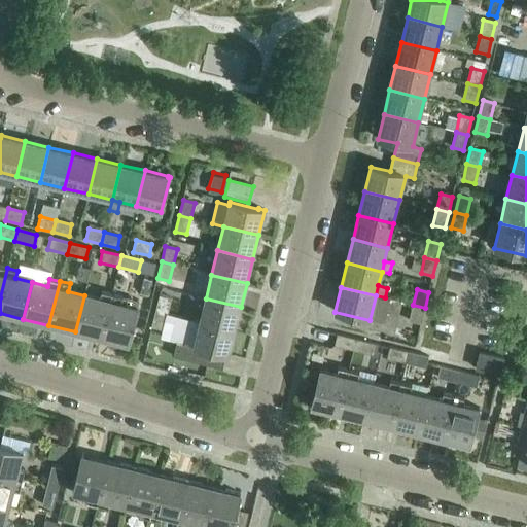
[(75,331),(101,339),(112,294),(102,291),(100,300),(84,295),(75,331)]
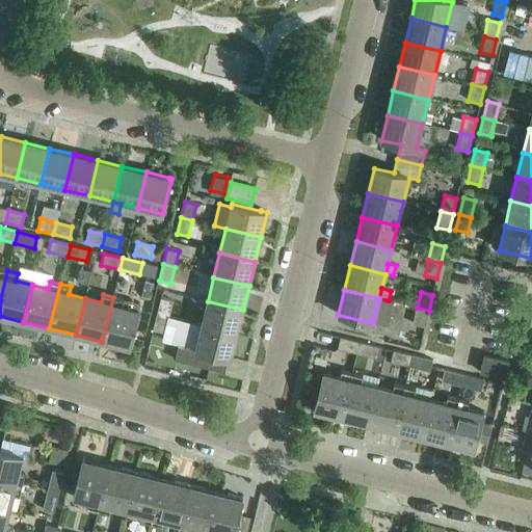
[(113,297),(102,342),(129,348),(138,311),(122,307),(124,299),(113,297)]
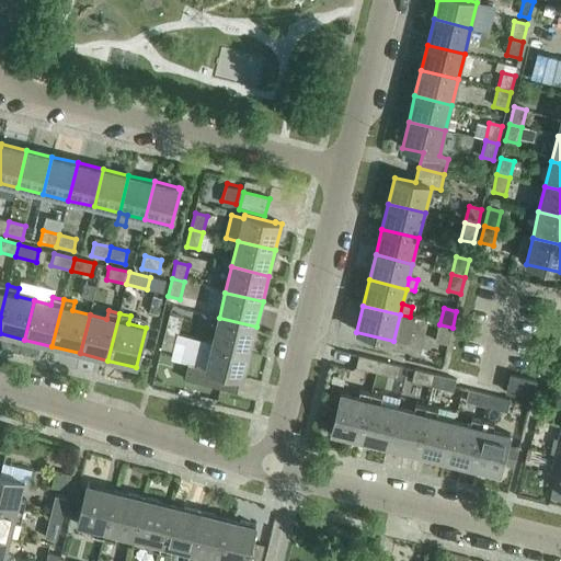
[(170,315),(165,331),(179,334),(182,318),(170,315)]
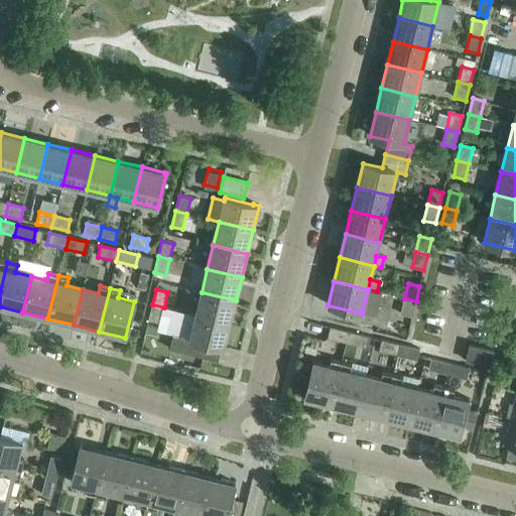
[(202,292),(196,315),(230,325),(236,300),(202,292)]
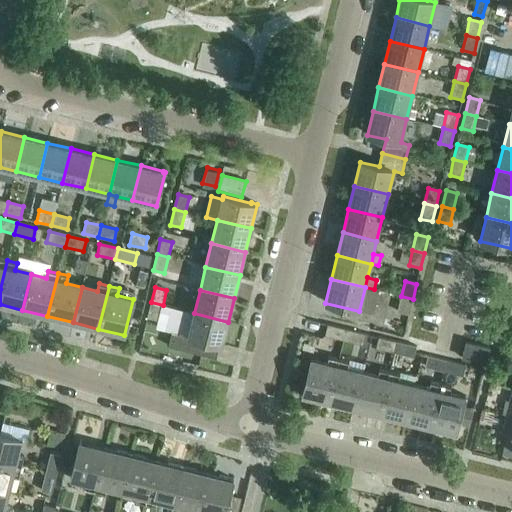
[(413,299),(401,296),(397,312),(409,315),(413,299)]
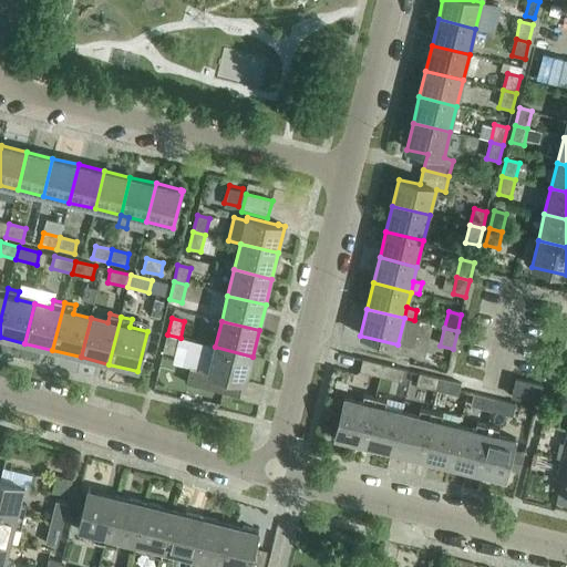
[(181,338),(167,334),(163,352),(176,356),(181,338)]
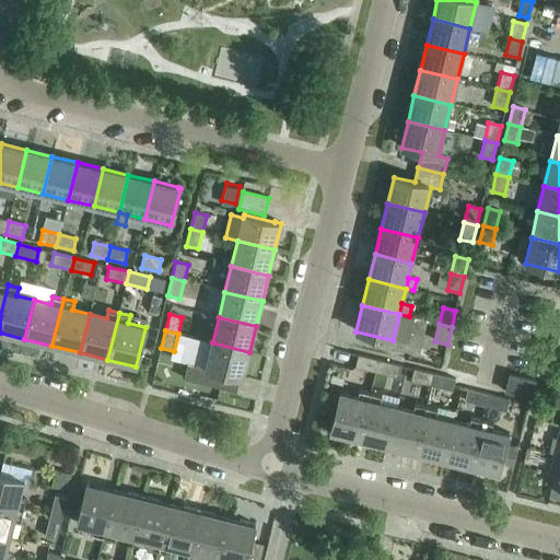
[(249,352),(212,342),(206,368),(188,363),(184,378),(228,389),(231,375),(243,378),(243,376),(244,377),(249,352)]
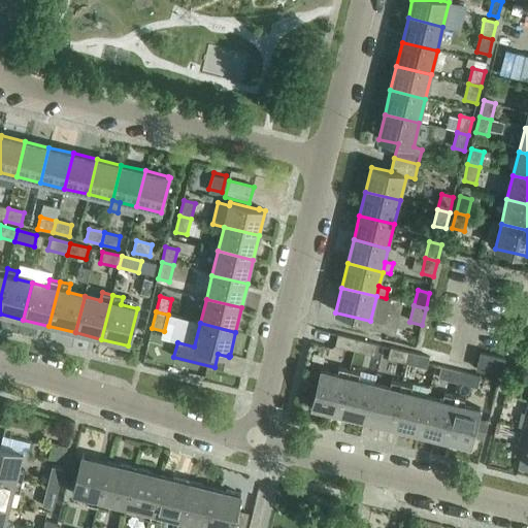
[(335,345),(354,351),(357,339),(338,334),(335,345)]
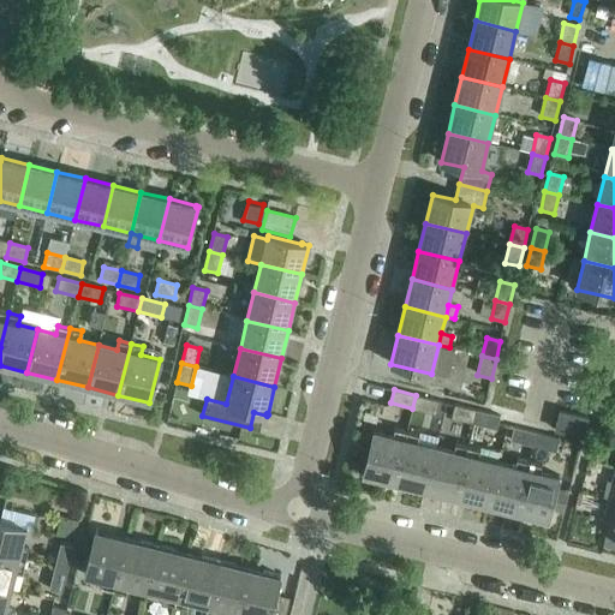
[(416,395),(412,408),(436,415),(439,401),(416,395)]
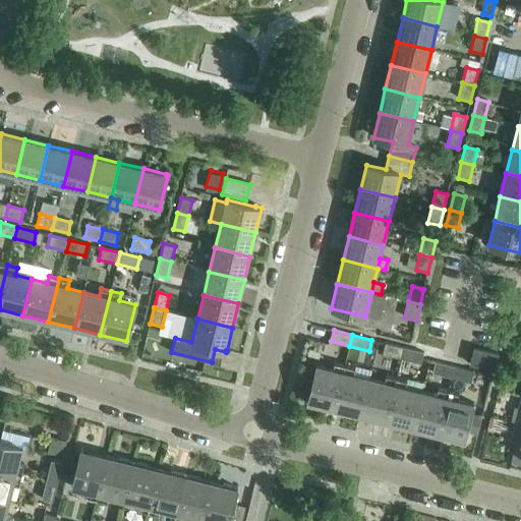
[(383,354),(401,359),(404,348),(385,343),(383,354)]
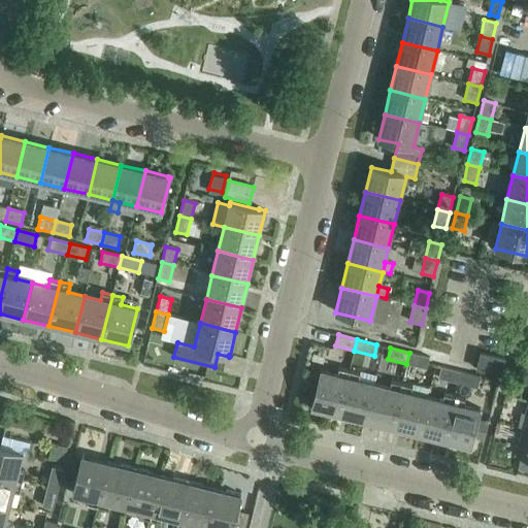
[(409,353),(406,364),(426,368),(429,358),(409,353)]
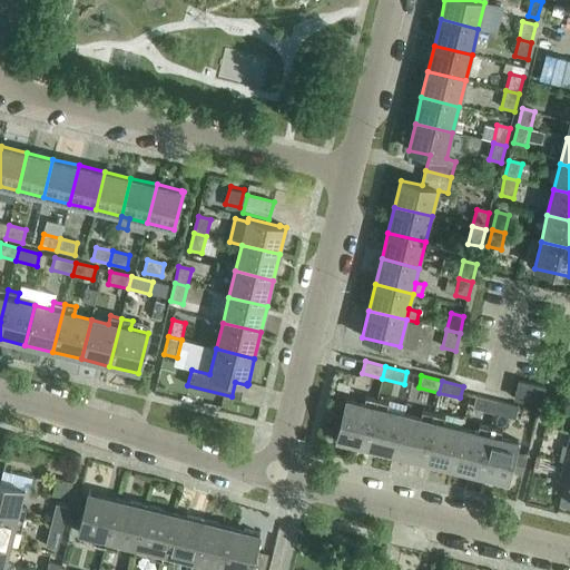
[(514,399),(540,405),(544,387),(519,381),(514,399)]
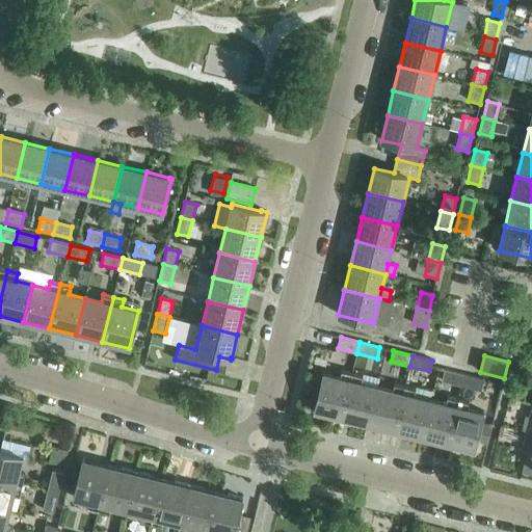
[(442,381),(461,386),(463,374),(445,370),(442,381)]
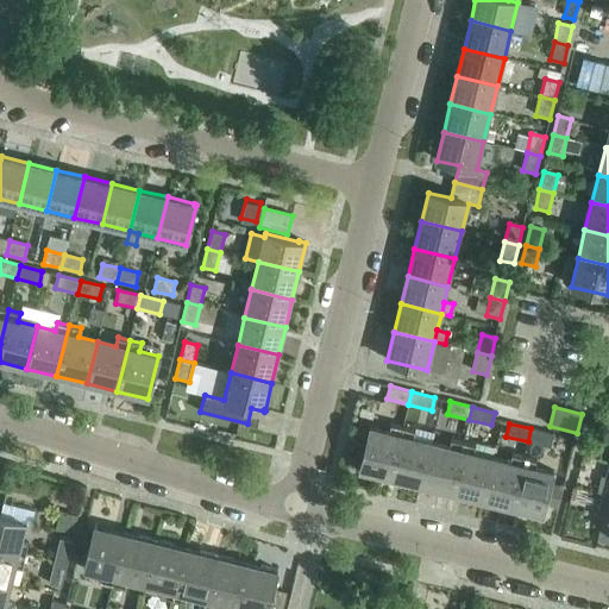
[(359,471),(390,478),(403,427),(391,425),(389,433),(370,428),(359,471)]
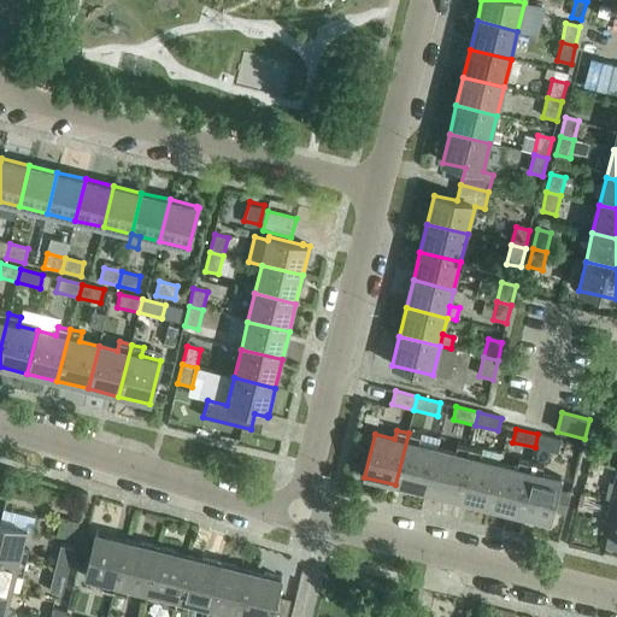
[(395,485),(427,492),(436,450),(418,445),(421,435),(409,433),(395,485)]
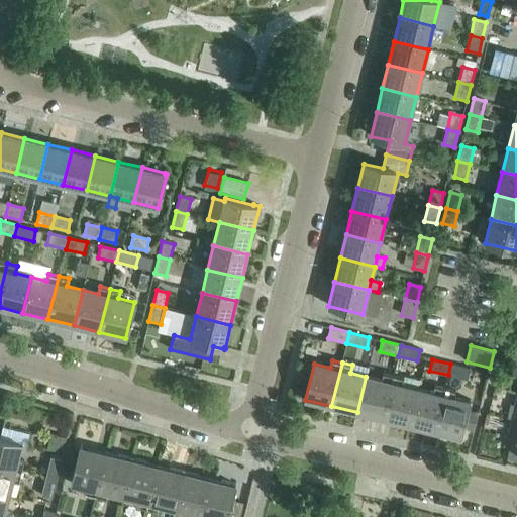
[(450,364),(448,375),(468,380),(471,369),(450,364)]
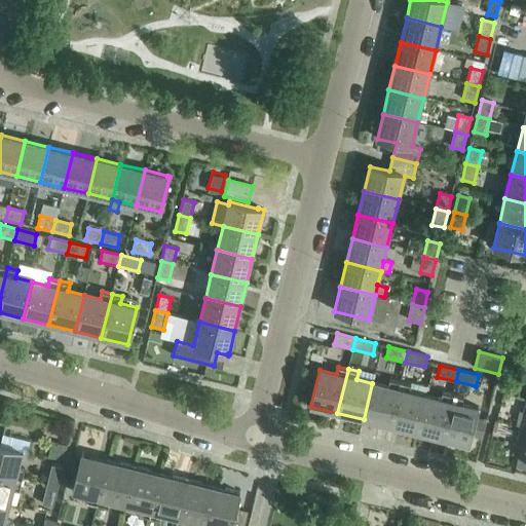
[(364,419),(389,426),(401,381),(390,379),(388,386),(372,383),(364,419)]
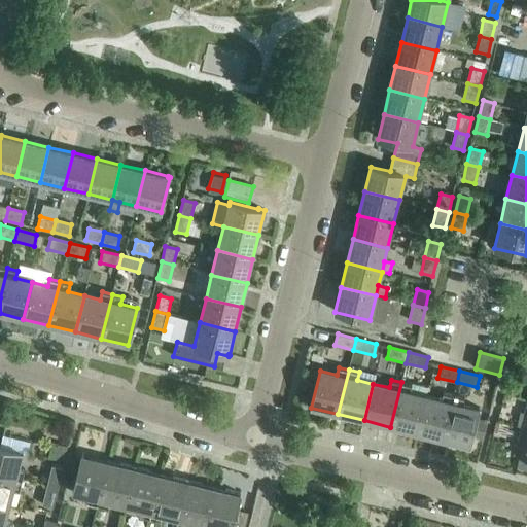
[(390,427),(416,433),(425,396),(410,392),(412,385),(401,382),(390,427)]
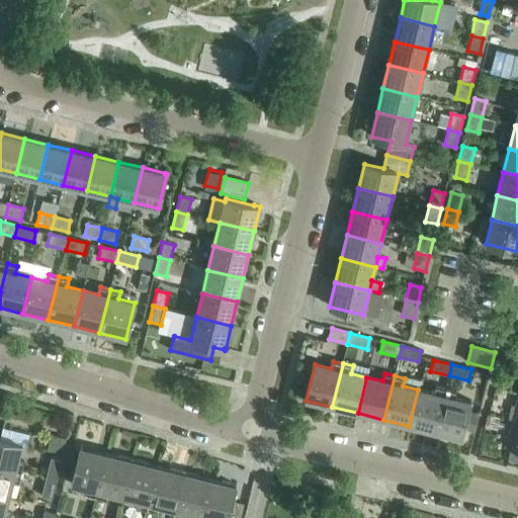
[(409,426),(435,432),(446,389),(436,386),(434,394),(418,390),(409,426)]
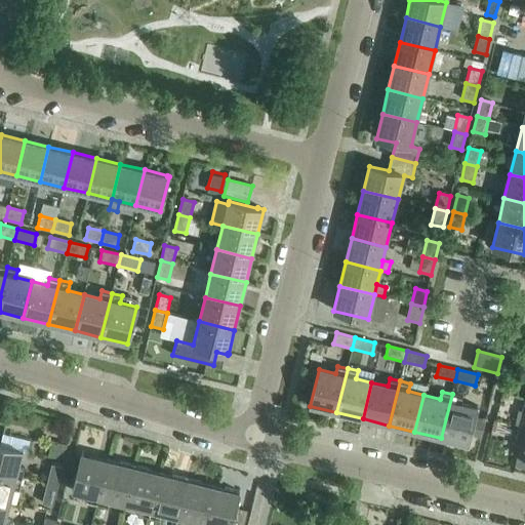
[(452,394),(441,438),(468,445),(477,408),(460,404),(462,396),(452,394)]
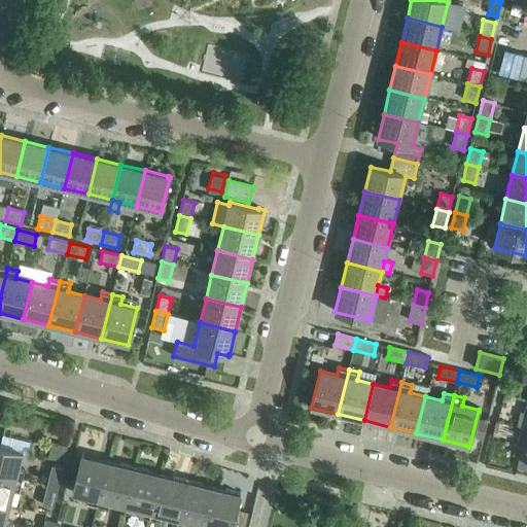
[(526,429),(520,428),(517,440),(522,441),(519,456),(520,456),(526,458),(526,429)]
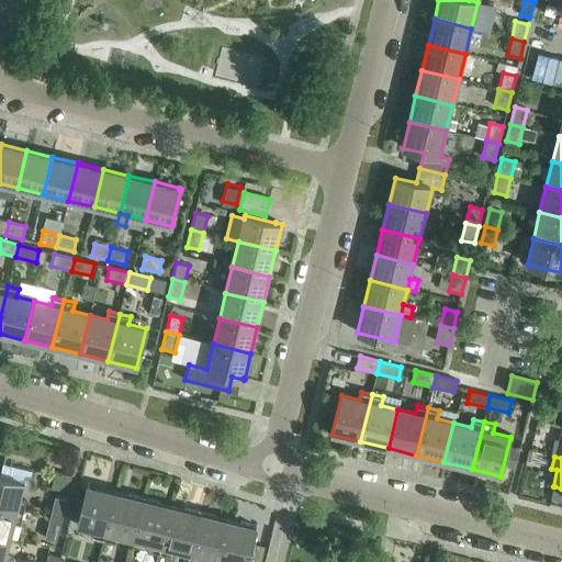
[(0,476),(0,506),(23,513),(26,502),(18,499),(22,483),(29,484),(32,471),(3,464),(0,476)]
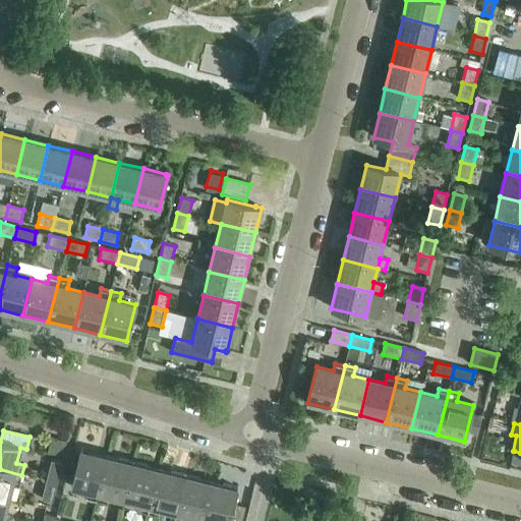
[(87,498),(97,500),(108,456),(81,450),(72,485),(89,489),(87,498)]
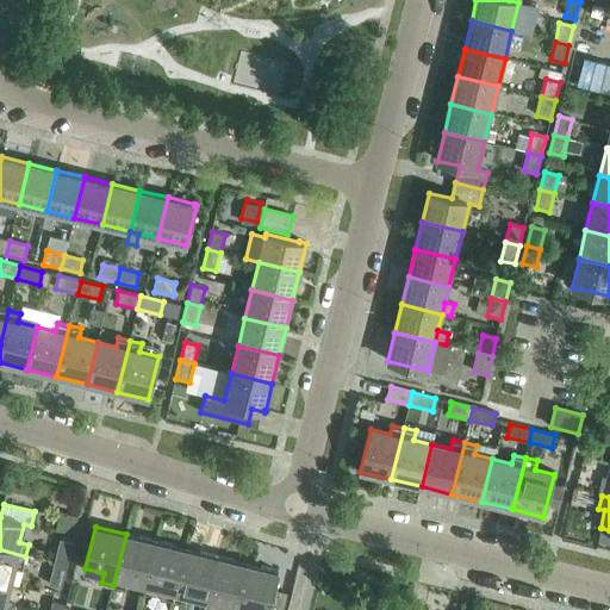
[(609,530),(602,528),(598,541),(609,543),(609,530)]
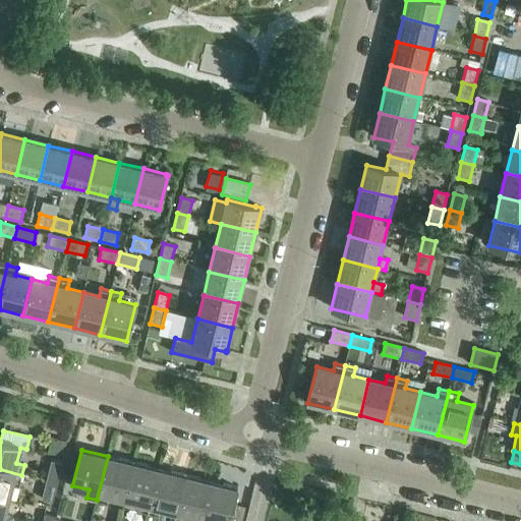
[(109,495),(124,499),(133,462),(108,456),(97,500),(107,502),(109,495)]
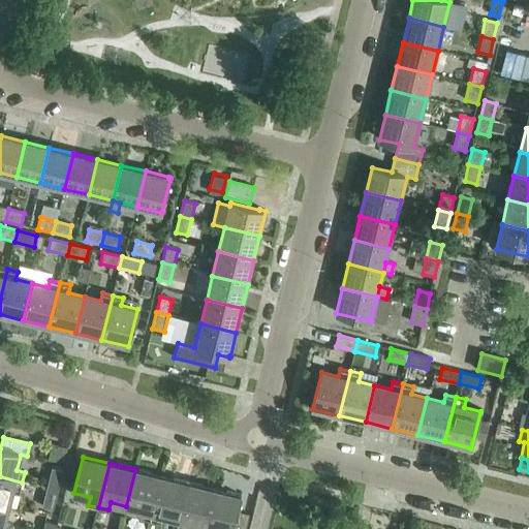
[(52,468),(48,488),(59,490),(63,471),(52,468)]
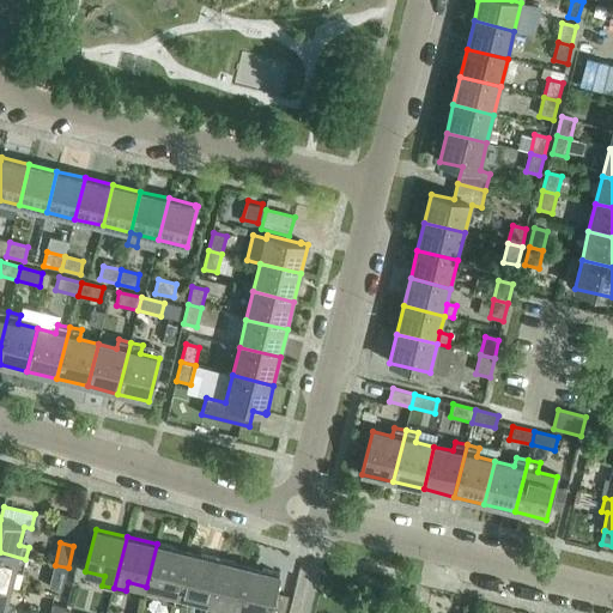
[(163,600),(175,604),(188,552),(157,544),(146,587),(165,592),(163,600)]
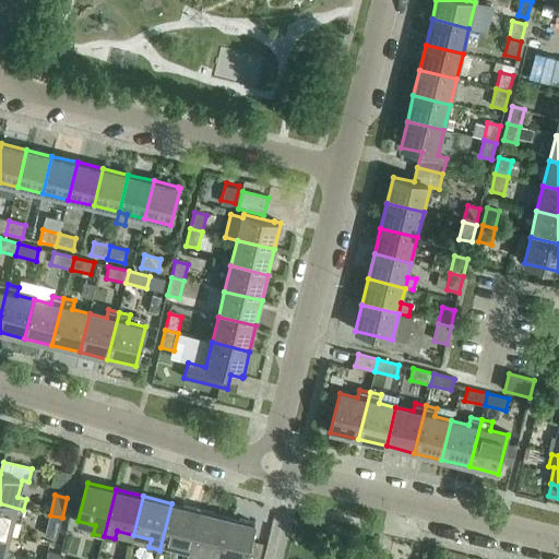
[(0,503),(0,533),(9,536),(12,519),(21,521),(23,510),(0,503)]
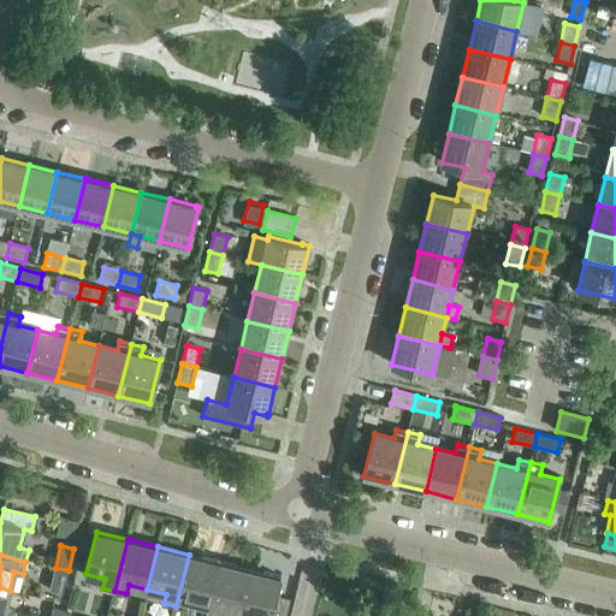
[(190,600),(208,604),(219,562),(189,555),(176,606),(188,609),(190,600)]
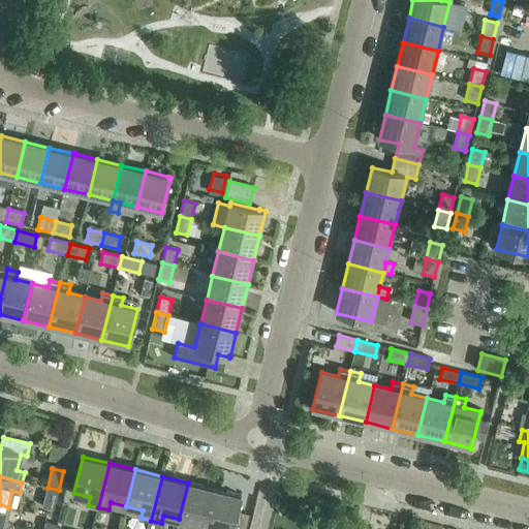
[(193,528),(204,528),(214,489),(188,483),(179,519),(195,523),(193,528)]
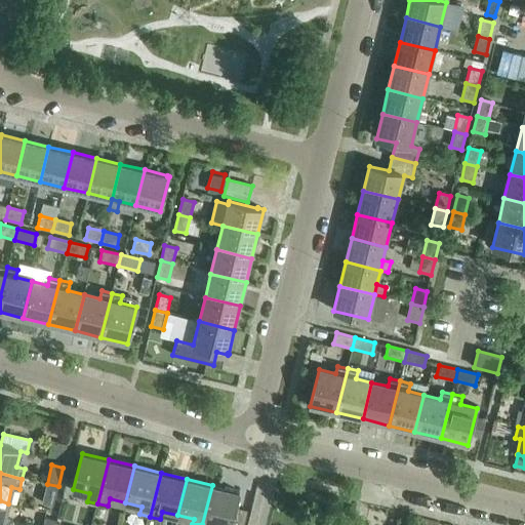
[(58,486),(47,484),(42,503),(53,506),(58,486)]
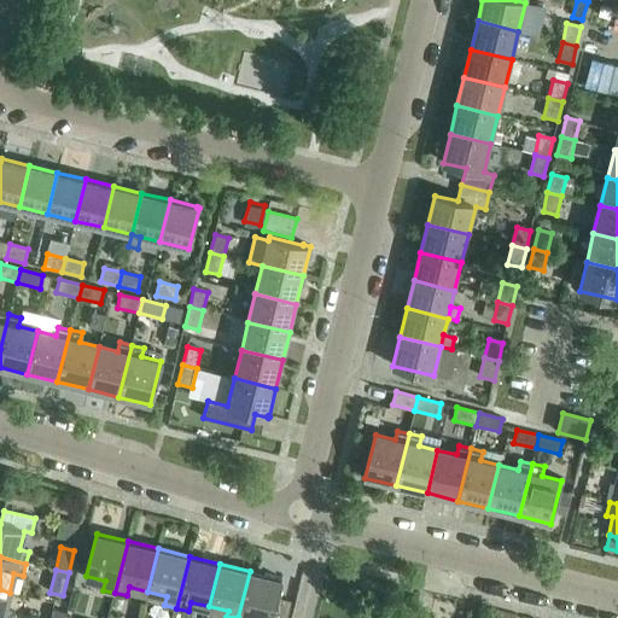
[(250,571),(238,617),(251,617),(255,617),(286,617),(291,601),(277,598),(281,579),(250,571)]
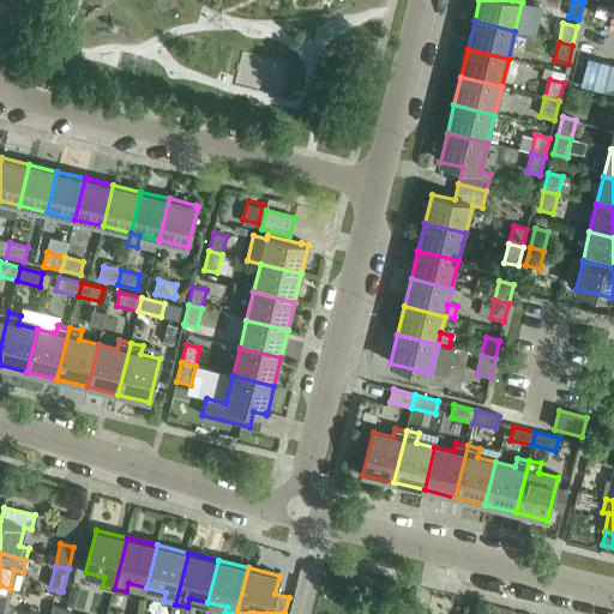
[(0,585),(0,613),(12,613),(13,609),(5,607),(10,589),(0,585)]
